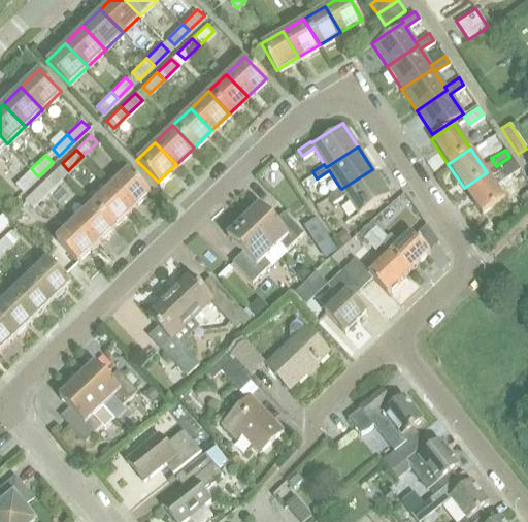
[(464,188),(480,211),(502,197),(494,184),(518,168),(509,157),(496,166),(487,172),(464,188)]
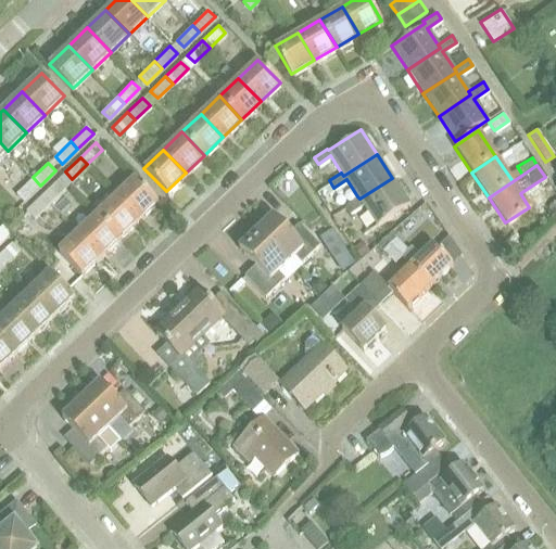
[(40,186),(33,177),(16,192),(24,200),(40,186)]
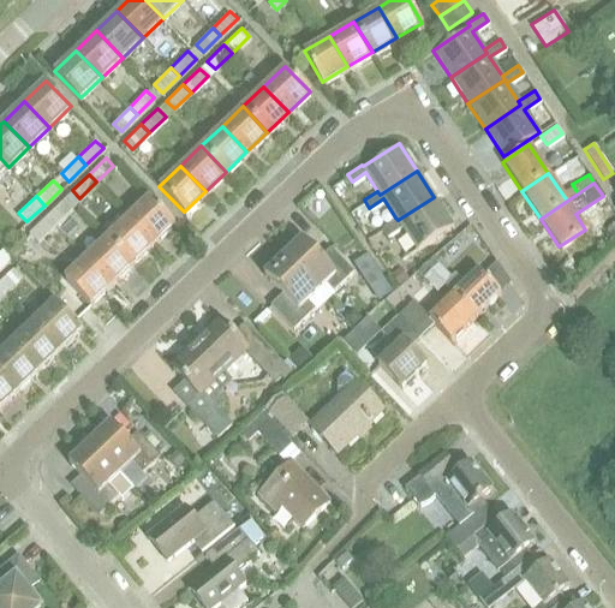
[(149,196),(127,216),(153,243),(174,222),(149,196)]
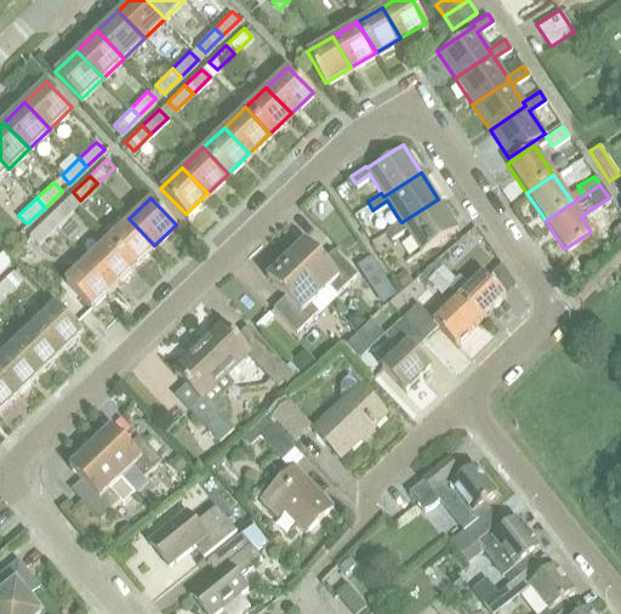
[(402,222),(399,220),(386,228),(391,237),(404,227),(419,250),(456,226),(438,199),(402,222)]
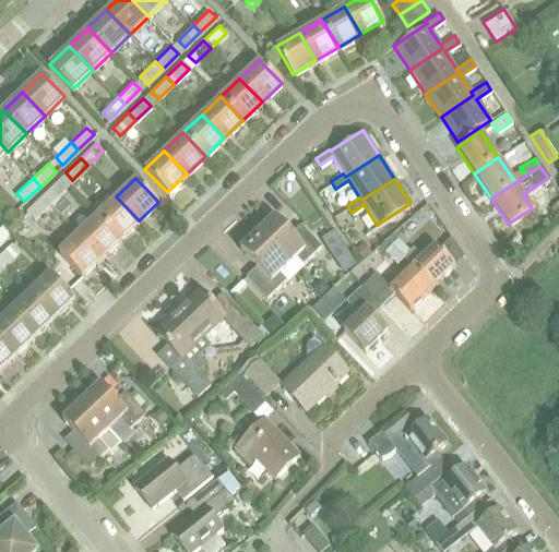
[(43,195),(50,202),(66,188),(58,180),(43,195)]
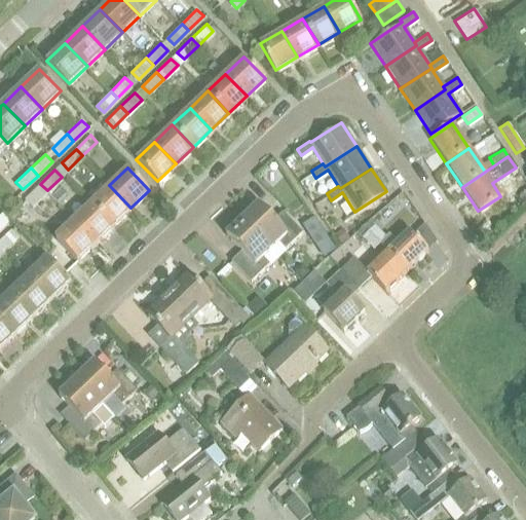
[(311,173),(307,176),(311,182),(315,179),(311,173)]
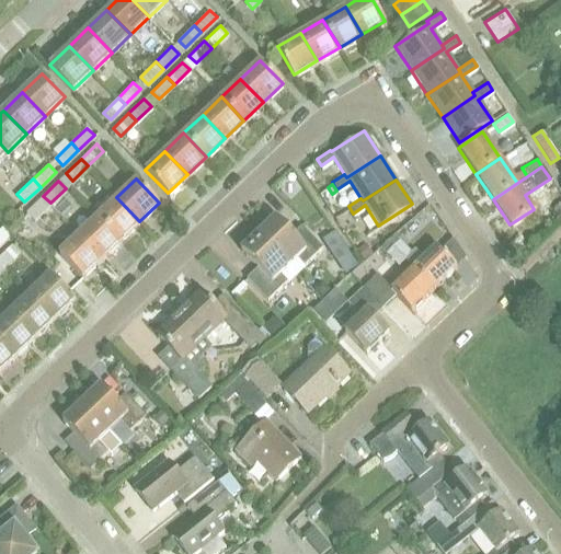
[(101,194),(92,203),(101,212),(96,216),(119,240),(139,221),(116,197),(110,203),(101,194)]
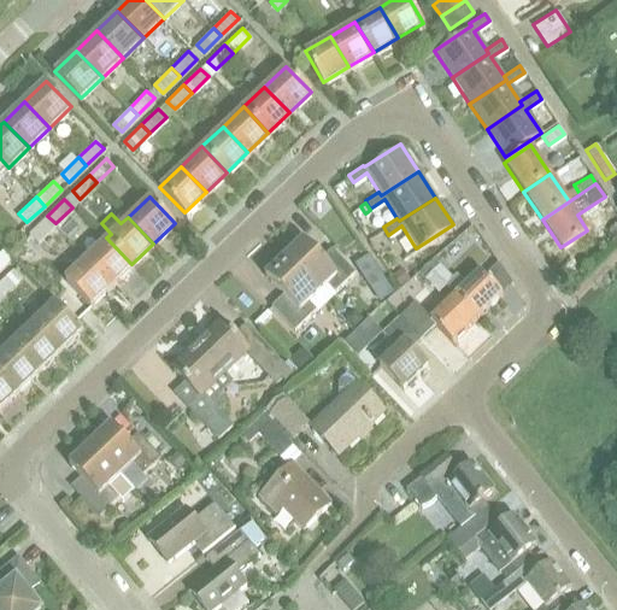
[(56,223),(47,216),(30,232),(39,240),(56,223)]
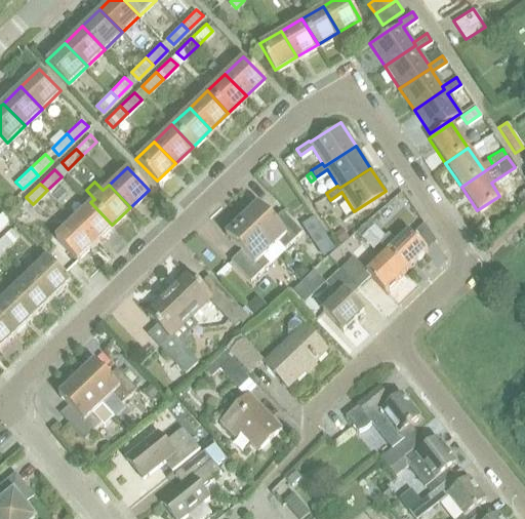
[(90,202),(73,218),(94,241),(112,225),(90,202)]
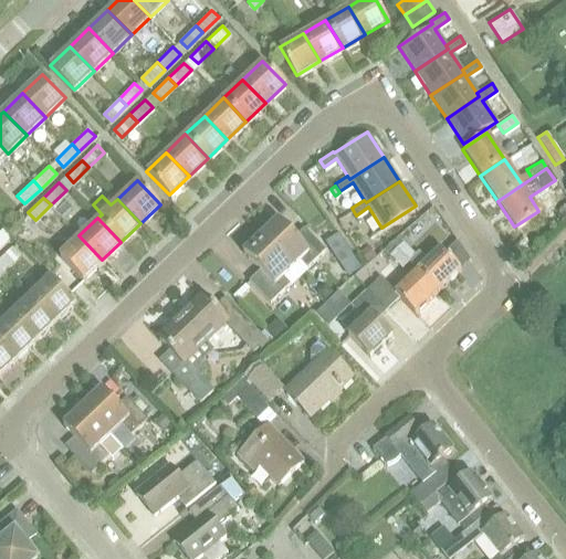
[(261,233),(292,266),(300,259),(306,265),(325,248),(304,225),(294,234),(278,218),(261,233)]
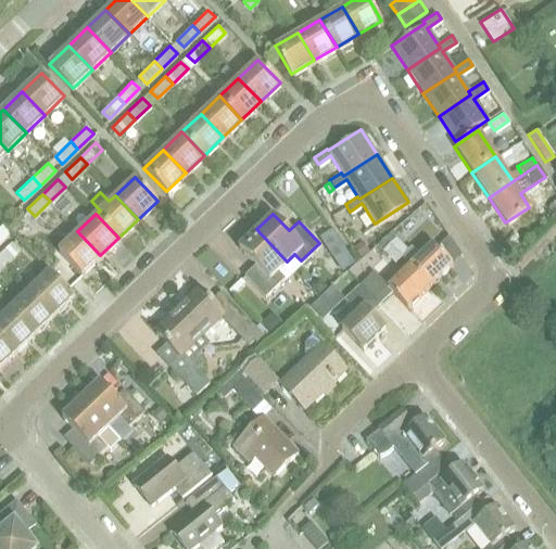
[(320,216),(310,224),(317,234),(328,228),(320,216)]
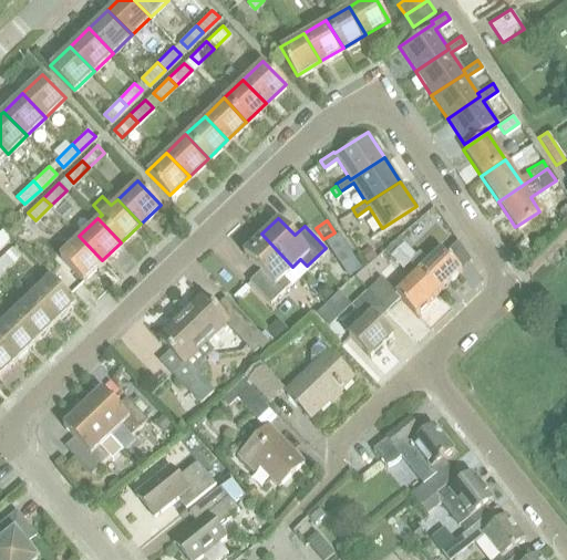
[(0,244),(10,234),(2,226),(0,228),(0,244)]
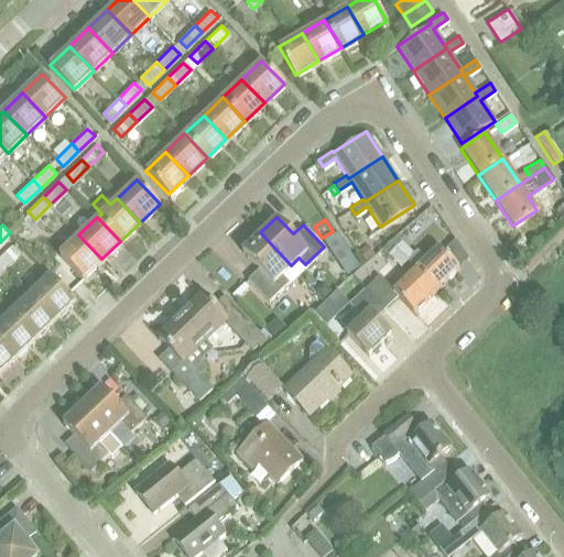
[(323,239),(331,250),(343,242),(335,231),(323,239)]
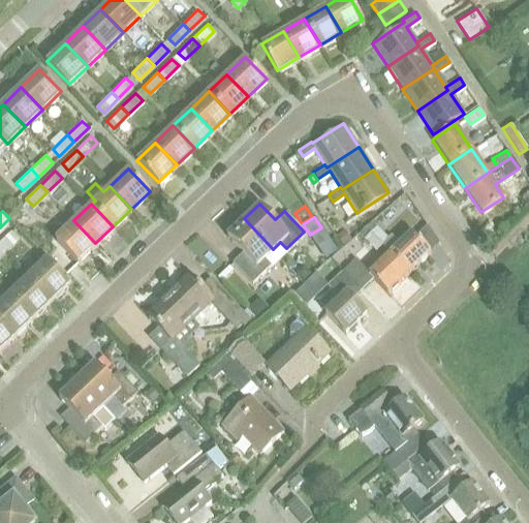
[(273,249),(244,218),(227,234),(243,250),(232,260),(252,281),(271,264),(265,256),(273,249)]
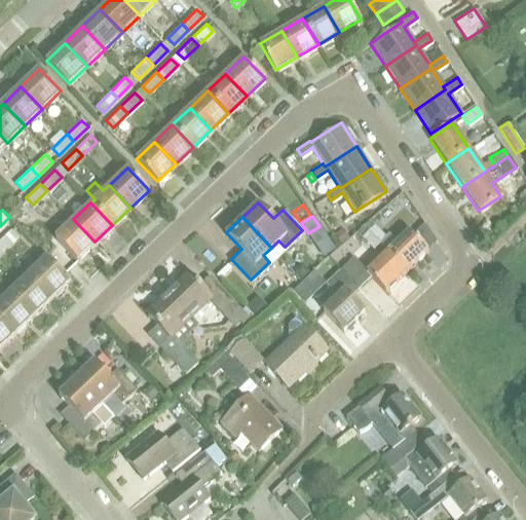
[(95,242),(73,219),(54,236),(76,259),(95,242)]
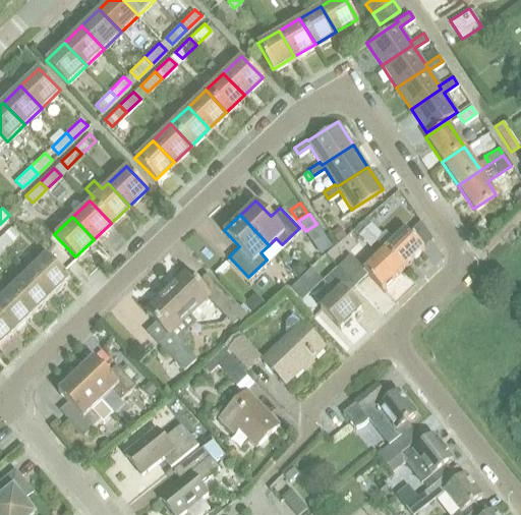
[(381,234),(369,222),(364,227),(375,239),(381,234)]
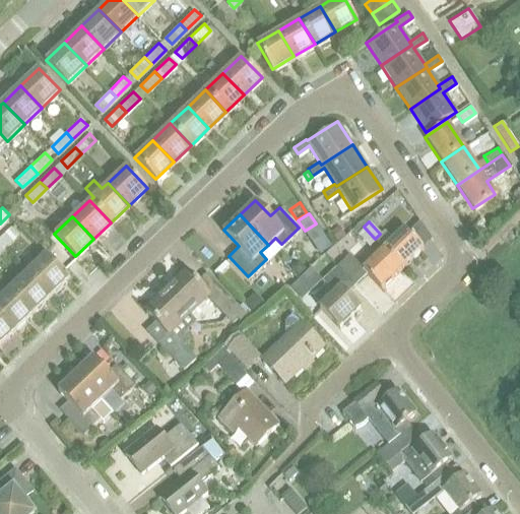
[(338,222),(330,229),(336,238),(344,232),(338,222)]
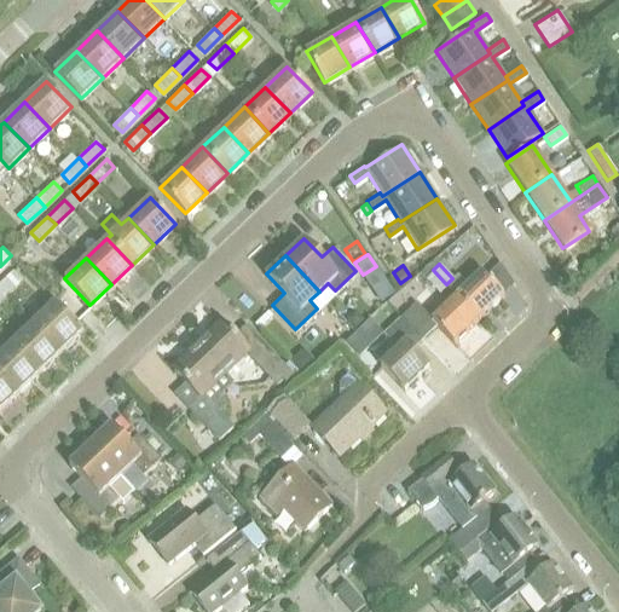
[(0,279),(0,286),(6,293),(22,277),(13,269),(0,279)]
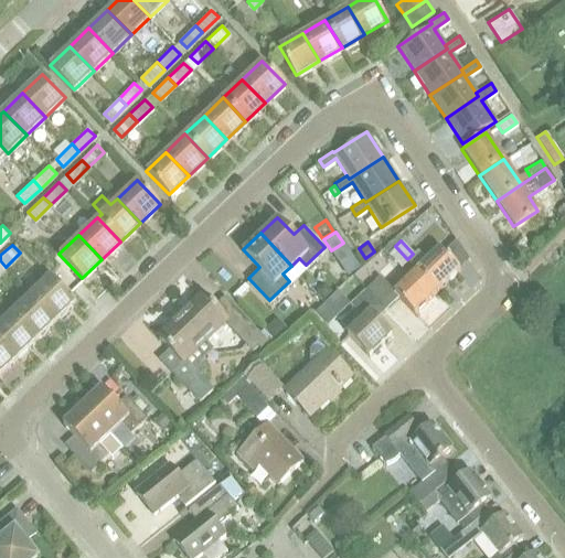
[(407,259),(395,246),(388,251),(401,265),(407,259)]
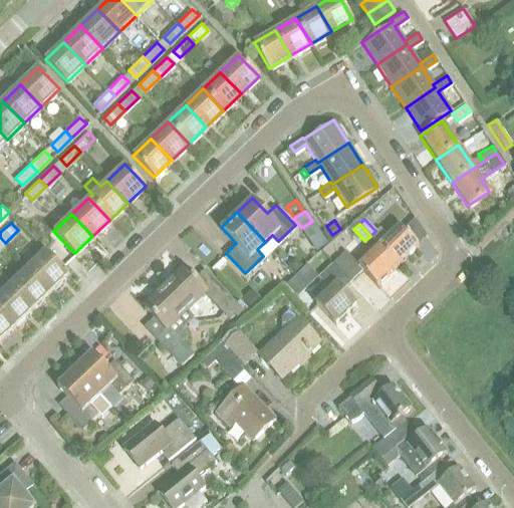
[(400,225),(378,244),(397,263),(417,244),(400,225)]
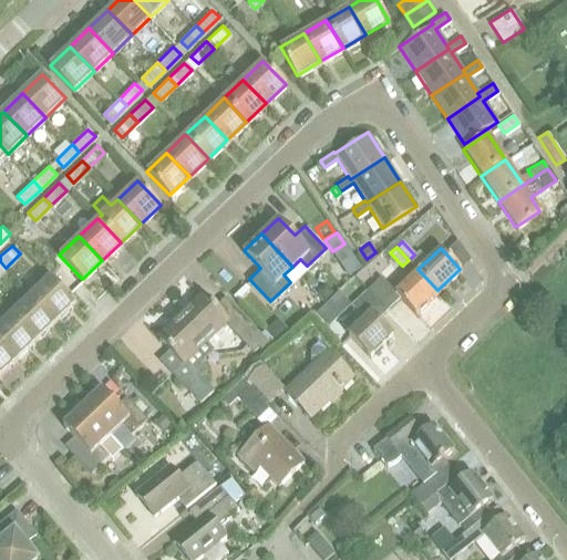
[(437,290),(418,269),(394,291),(379,276),(367,288),(385,308),(398,297),(414,313),(437,290)]
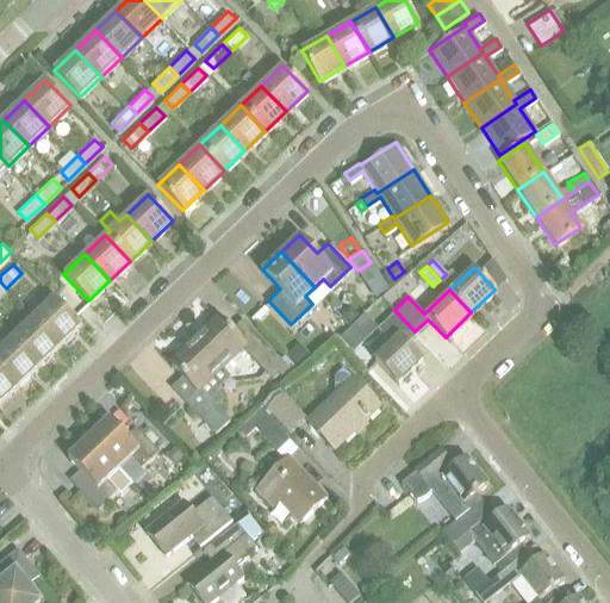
[(54,297),(32,317),(60,346),(81,324),(54,297)]
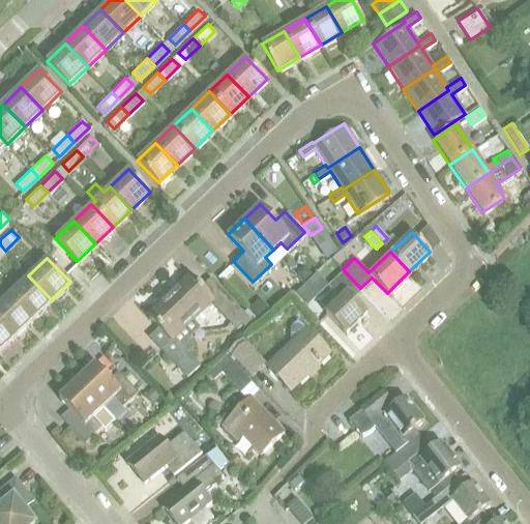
[(303,264),(296,271),(303,280),(312,271),(303,264)]
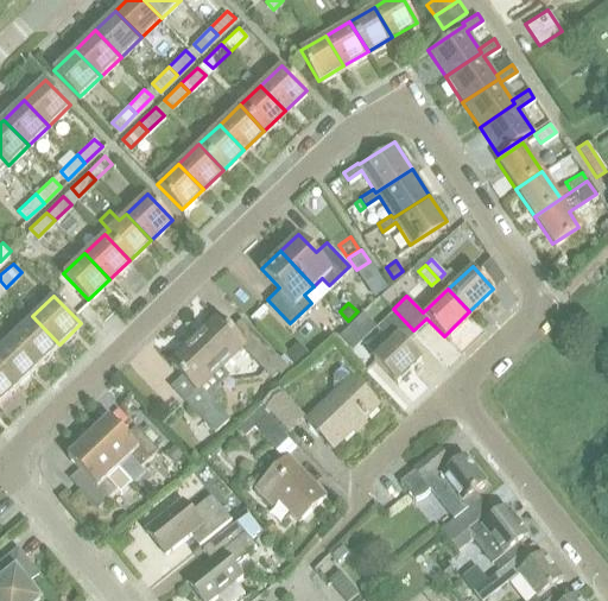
[(413,330),(393,309),(375,326),(388,340),(371,356),(394,381),(418,359),(401,342),(413,330)]
